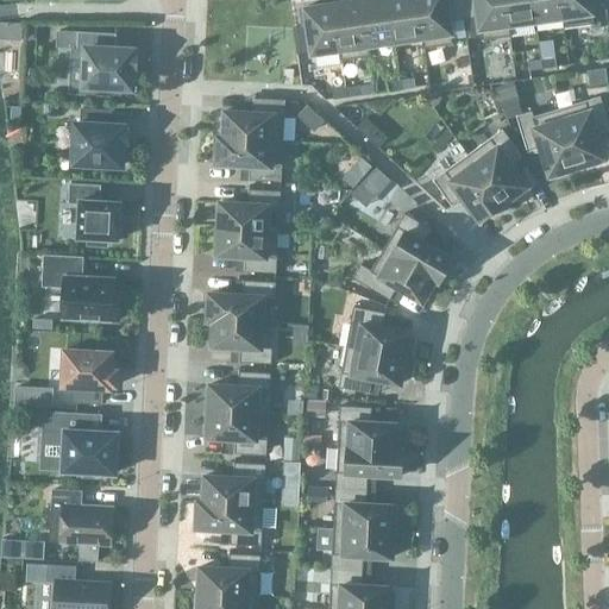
[(371,44),(365,0),(360,0),(359,0),(359,2),(353,4),(352,1),(333,4),(341,61),(370,56),(369,45),(371,44)]
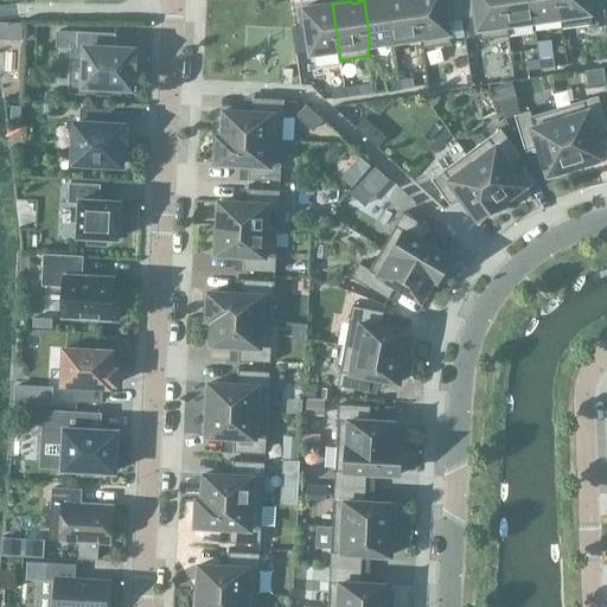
[(388,0),(364,0),(370,44),(394,40),(388,0)]
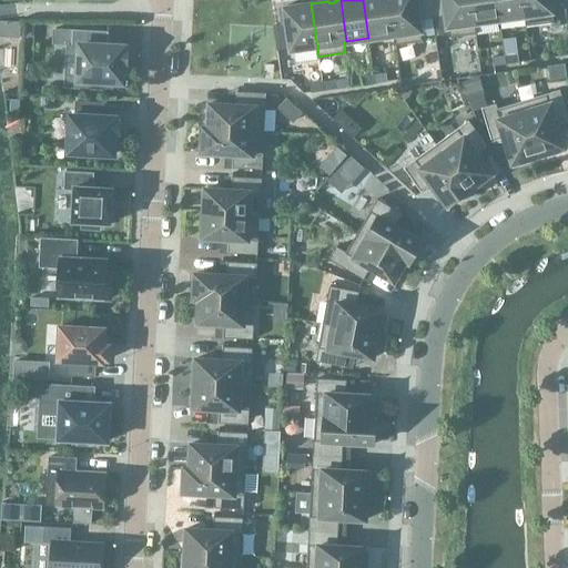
[(363,0),(368,38),(389,36),(383,0),(363,0)]
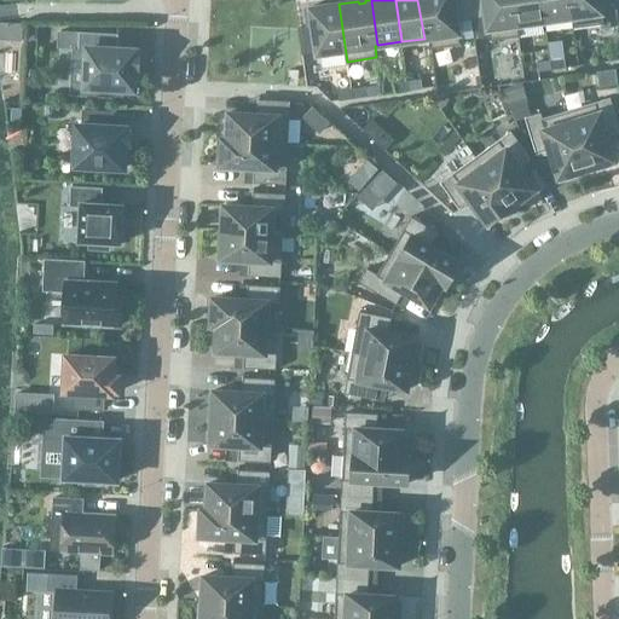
[(417,0),(424,39),(428,38),(429,50),(460,45),(456,21),(470,18),(467,0),(417,0)]
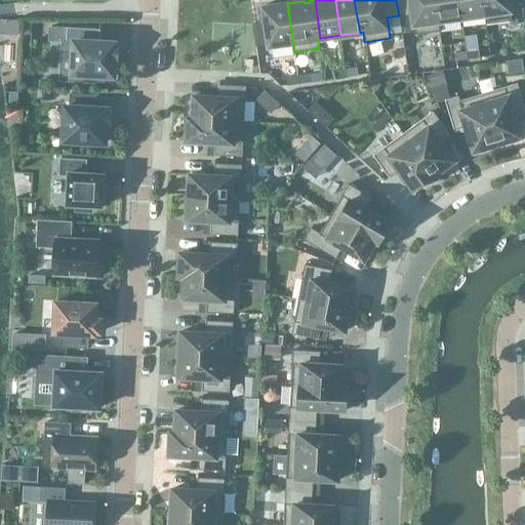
[(396,0),(399,15),(402,33),(414,31),(414,34),(438,31),(433,0),(396,0)]
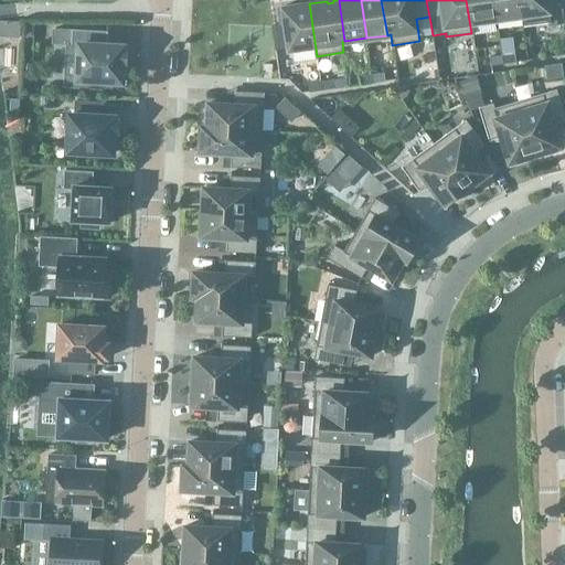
[(498,19),(494,0),(466,0),(471,33),(473,33),(472,22),(498,19)]
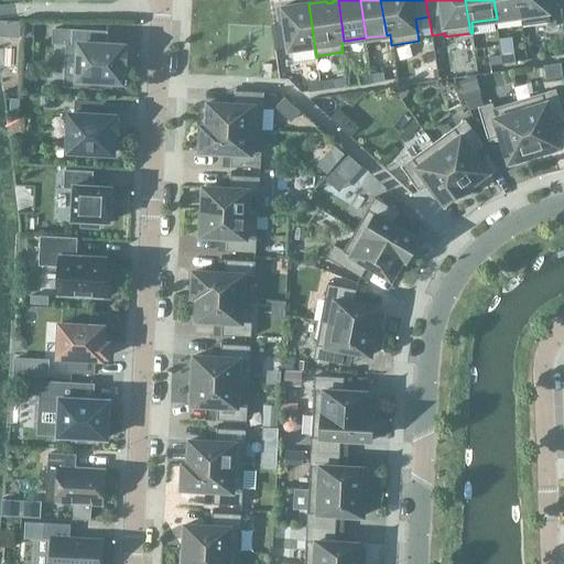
[(494,0),(497,19),(519,15),(517,0),(494,0)]
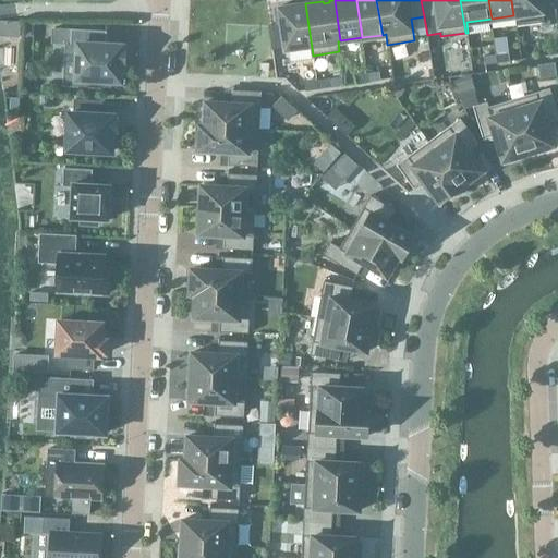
[(511,0),(513,15),(514,15),(517,25),(544,22),(540,0),(511,0)]
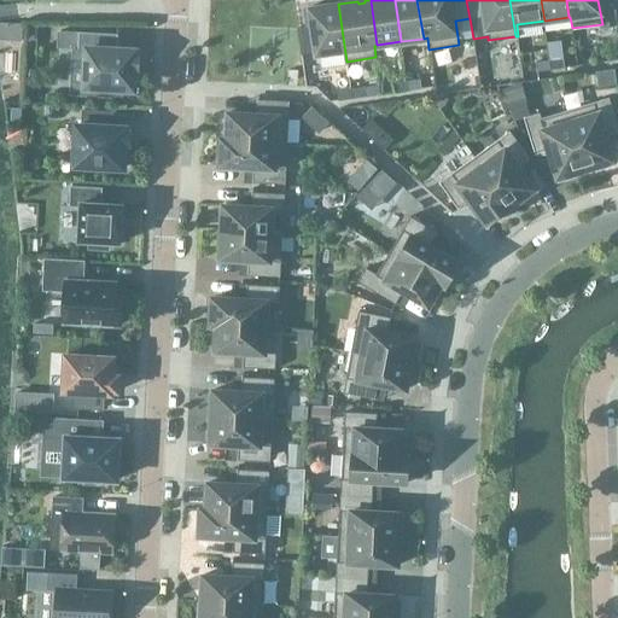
[(345,62),(347,62),(338,4),(303,10),(305,27),(312,25),(315,54),(343,50),(345,62)]
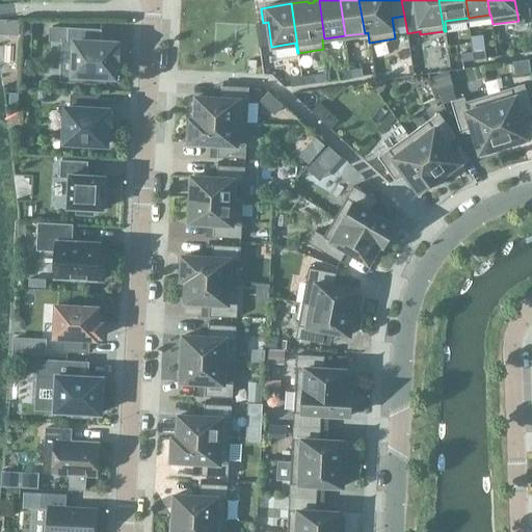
[(120,60),(120,47),(116,46),(116,44),(101,43),(101,29),(68,28),(68,43),(75,43),(73,80),(117,82),(118,67),(115,67),(115,60),(120,60)]
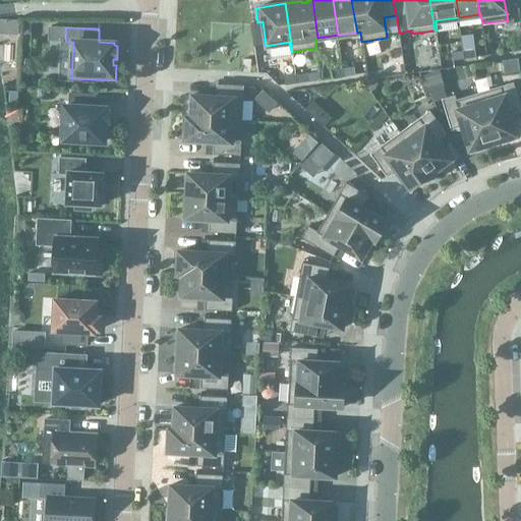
[(475,57),(474,49),(463,50),(464,59),(475,57)]
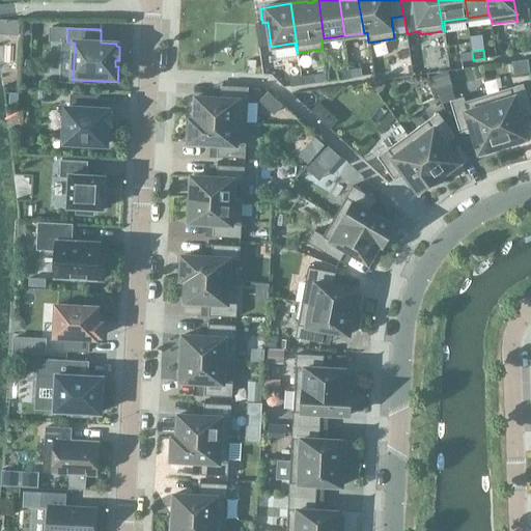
[(462,61),(473,60),(472,51),(460,53),(462,61)]
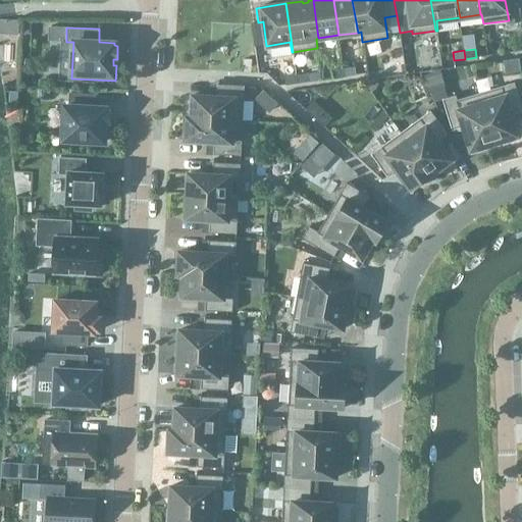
[(355,66),(344,68),(345,76),(356,74),(355,66)]
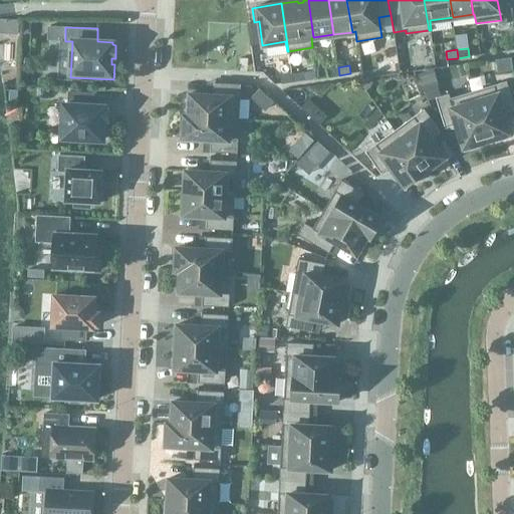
[(339,75),(338,67),(326,68),(327,76),(339,75)]
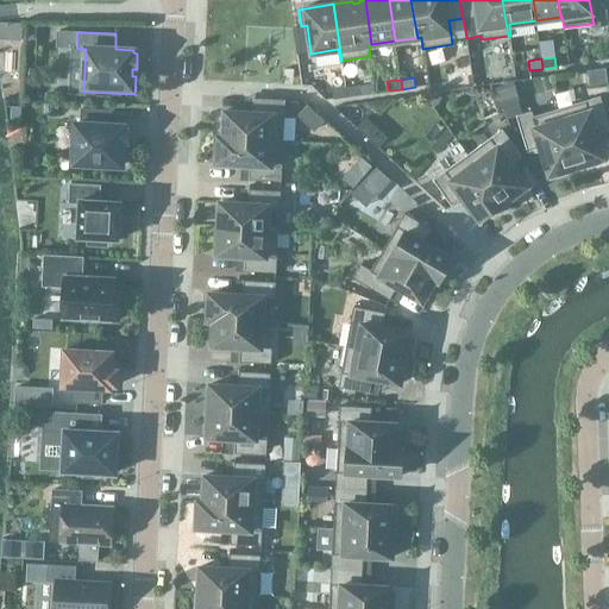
[(358,86),(345,87),(346,96),(360,95),(358,86)]
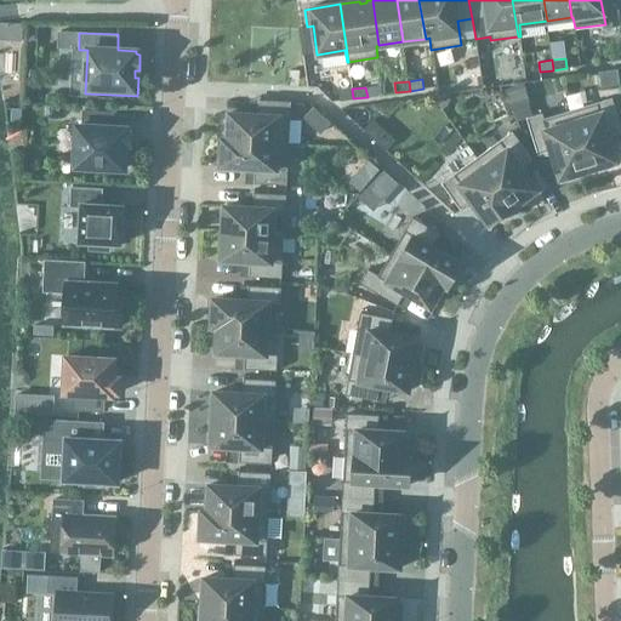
[(340,101),(353,98),(352,89),(339,91),(340,101)]
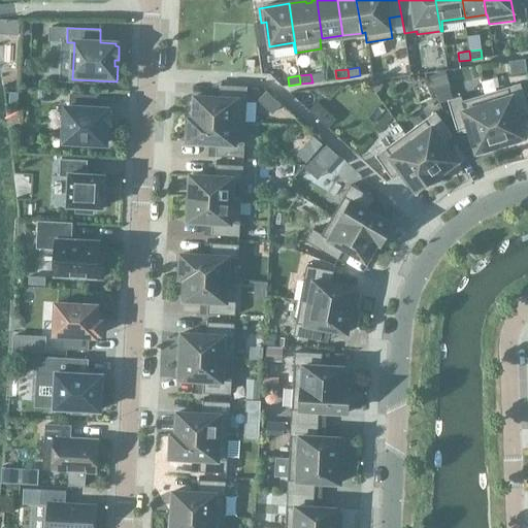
[(520,84),(485,94),(500,143),(509,140),(510,144),(524,140),(516,112),(526,109),(527,110),(520,84)]
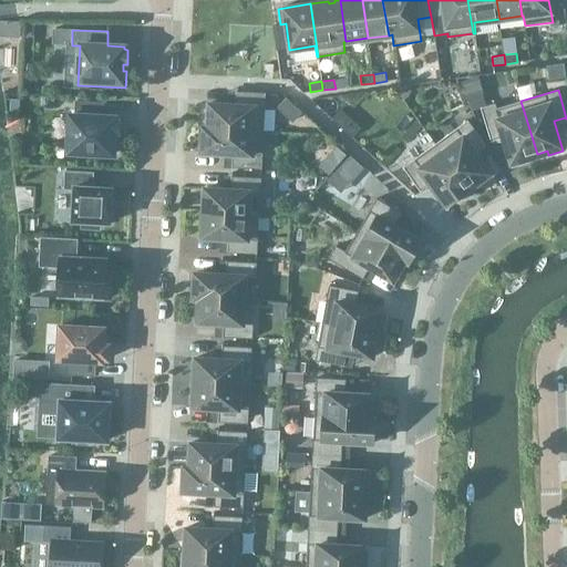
[(203,126),(203,127),(264,132),(265,93),(236,91),(235,104),(209,103),(208,126),(203,126)]
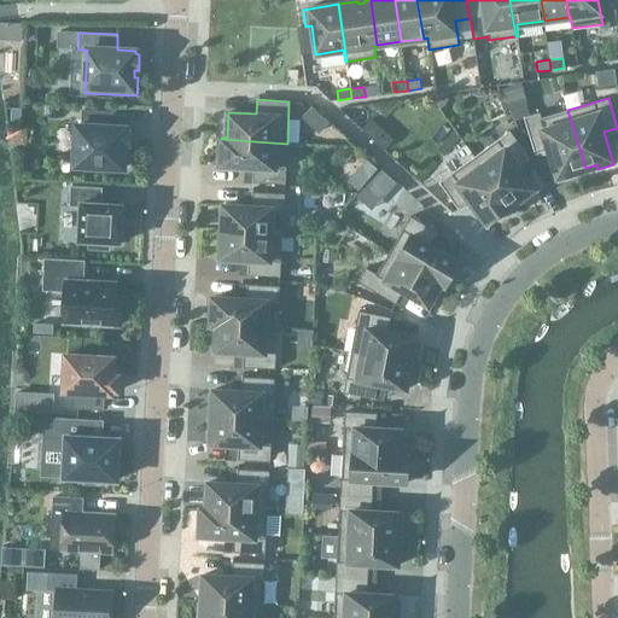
[(123,168),(124,144),(129,144),(130,130),(126,130),(126,127),(111,127),(112,111),(82,110),(81,124),(76,124),(74,165),(123,168)]
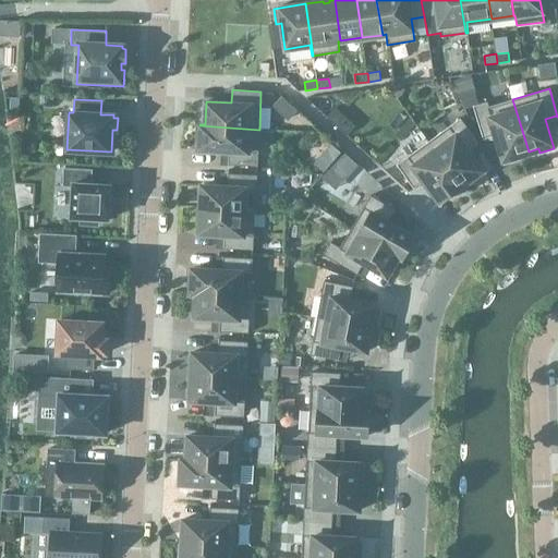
[(483,140),(484,138),(484,137),(495,134),(504,164),(519,159),(518,155),(529,152),(512,99),(488,107),(486,101),(473,106),(483,140)]
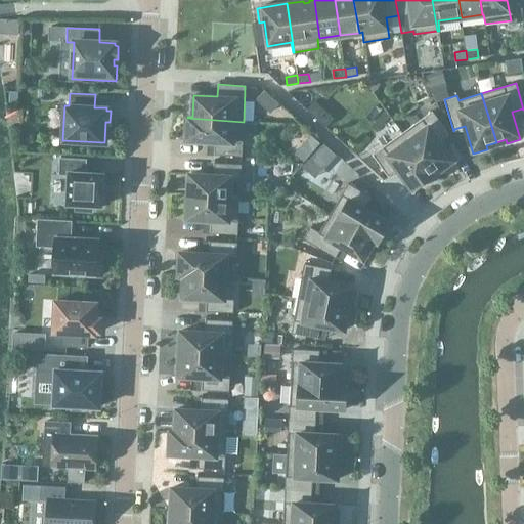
[(326,126),(336,117),(318,100),(309,110),(326,126)]
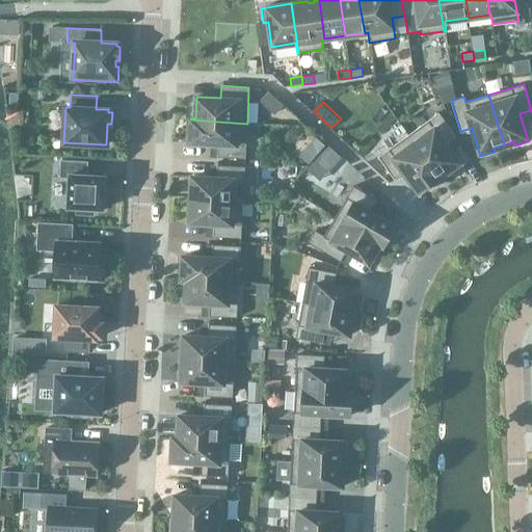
[(454,136),(455,135),(439,112),(408,135),(440,179),(441,179),(440,177),(447,171),(449,174),(461,165),(445,142),(453,135),(454,136)]
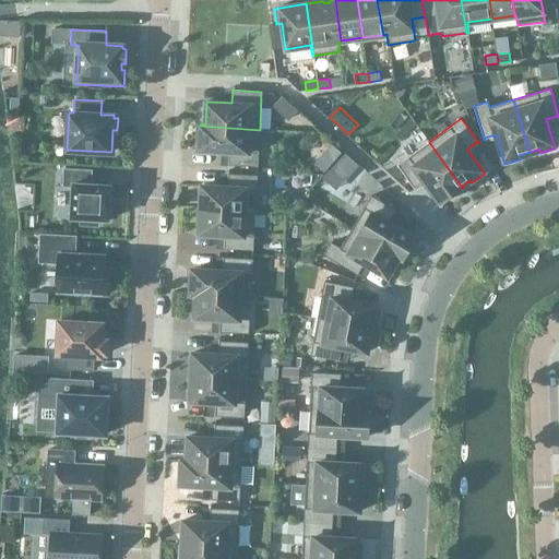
[(260,130),(200,126),(199,150),(229,152),(228,165),(258,166),(260,130)]
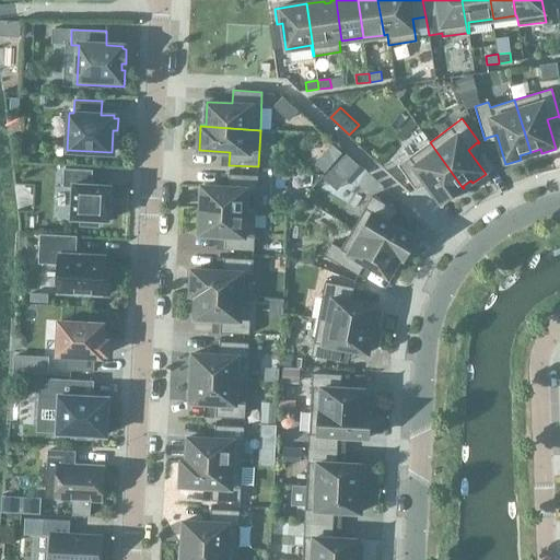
[(442,203),(463,188),(430,142),(398,165),(416,189),(417,188),(416,187),(426,181),(442,203)]
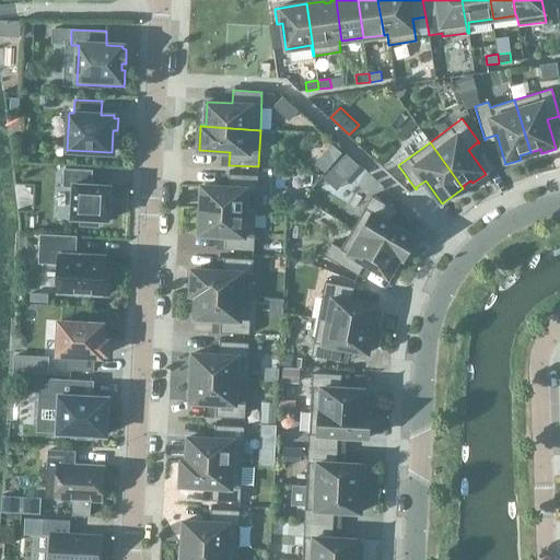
[(360,166),(346,154),(324,178),(337,191),(360,166)]
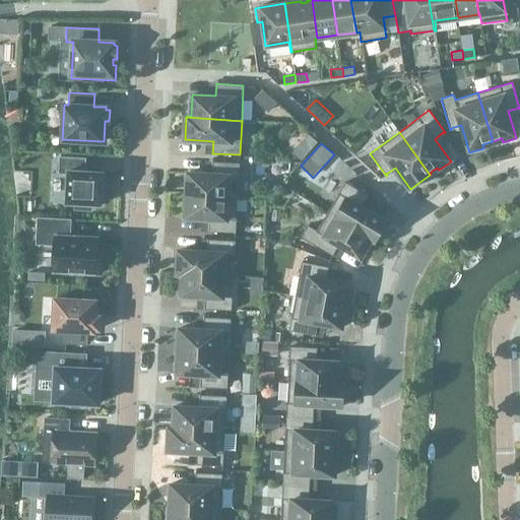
[(74,209),(90,209),(91,204),(101,204),(101,194),(102,194),(103,183),(102,183),(102,172),(83,171),(84,158),(60,157),(59,173),(66,173),(64,204),(75,204),(74,209)]
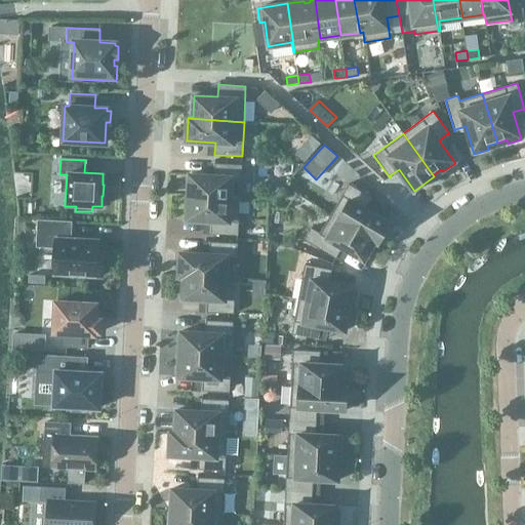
[(190,174),(188,197),(239,200),(241,165),(214,163),(213,175),(190,174)]
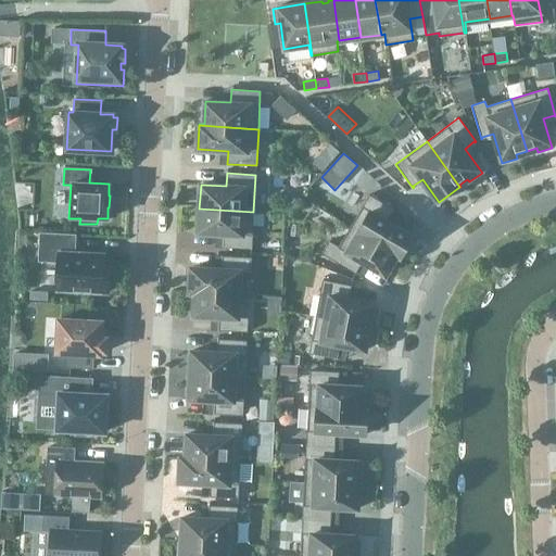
[(350,227),(400,257),(413,236),(387,220),(394,210),(369,194),(350,227)]
